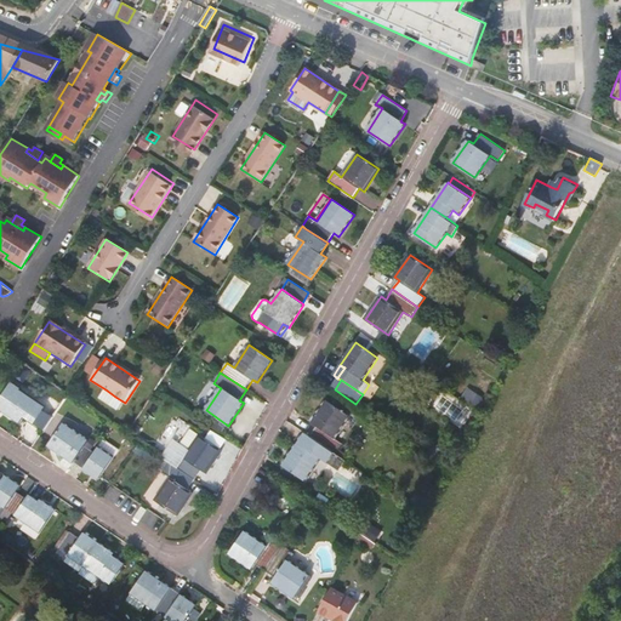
[(115,397),(106,389),(100,398),(110,405),(115,397)]
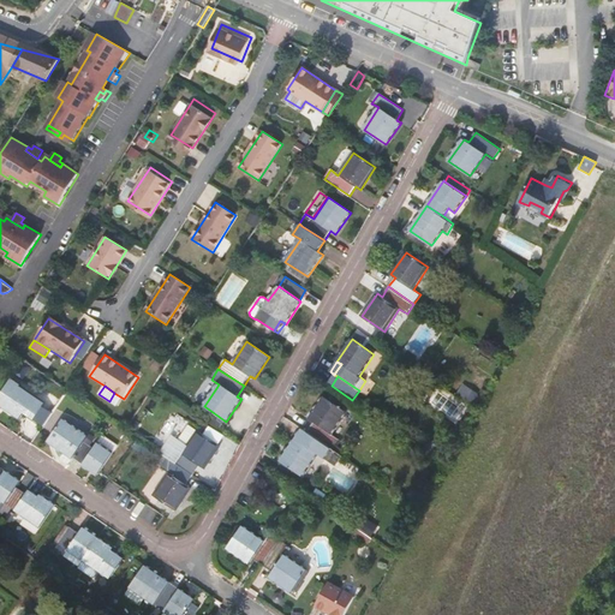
[(24,412),(43,425),(51,415),(42,408),(46,404),(21,387),(6,408),(21,419),(24,412)]
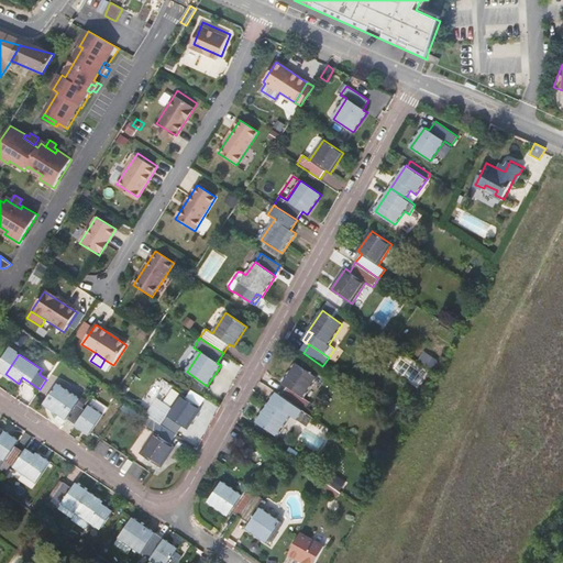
[(304,410),(308,404),(310,401),(304,396),(317,376),(297,363),(283,383),(287,386),(282,395),(304,410)]
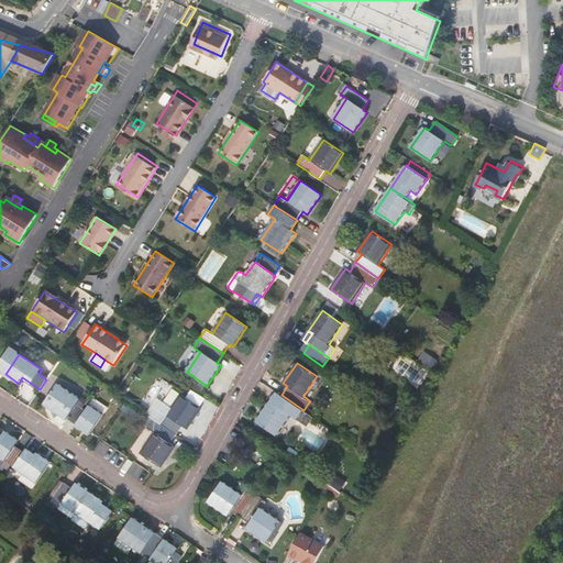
[(77,404),(80,399),(58,384),(44,404),(66,419),(77,404)]
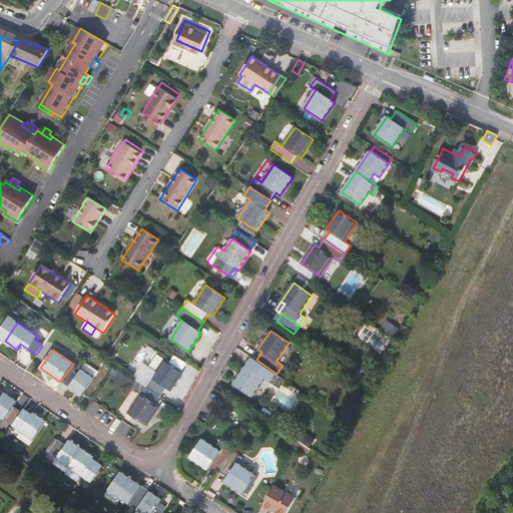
[(151,379),(166,389),(170,391),(182,373),(164,360),(157,355),(148,368),(155,373),(151,379)]
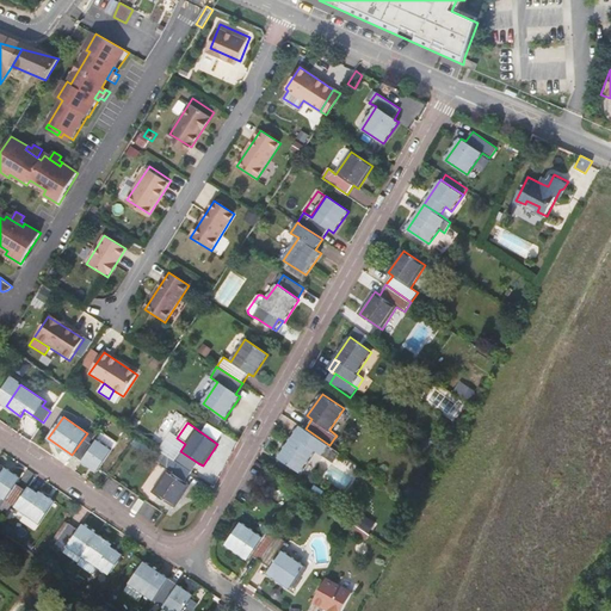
[(334,462),(340,452),(329,445),(306,429),(301,425),(294,434),(278,457),(301,473),(316,450),(334,462)]
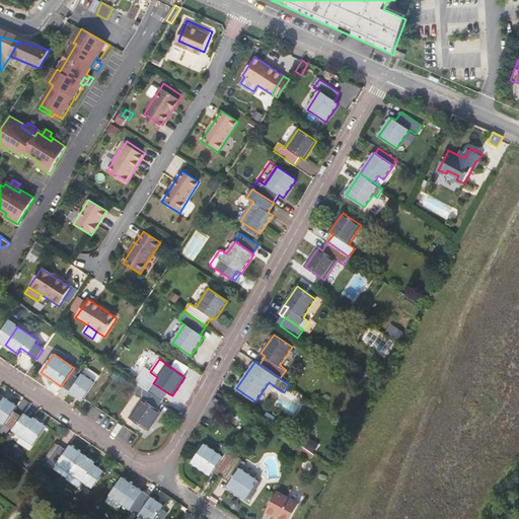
[(79,378),(71,372),(61,386),(83,400),(95,382),(100,375),(87,366),(83,374),(79,378)]
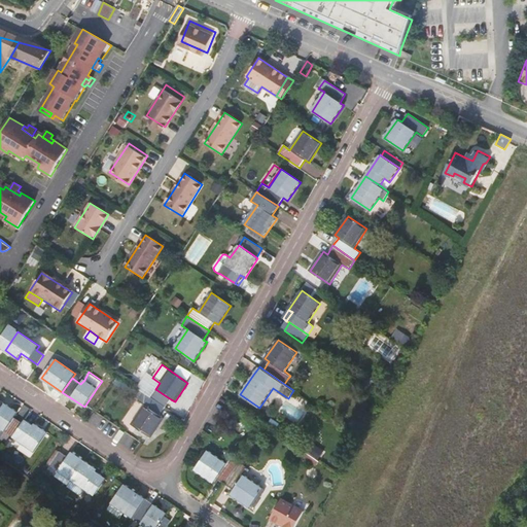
[(160,383),(152,378),(148,375),(138,389),(143,393),(149,397),(155,389),(160,383)]
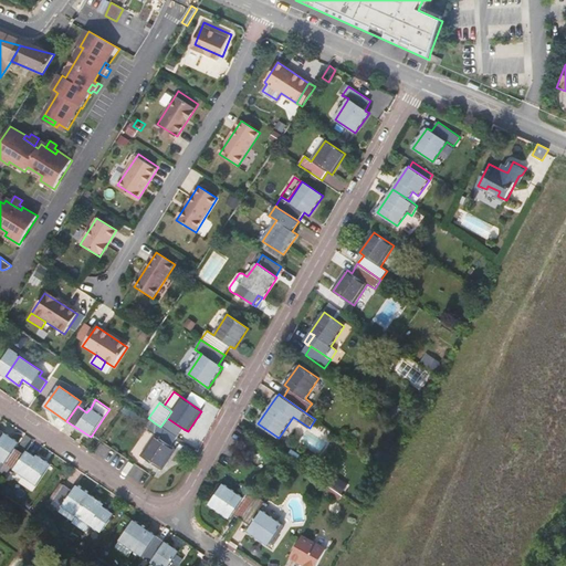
[(313,408),(310,406),(305,412),(315,419),(317,415),(311,410),(313,408)]
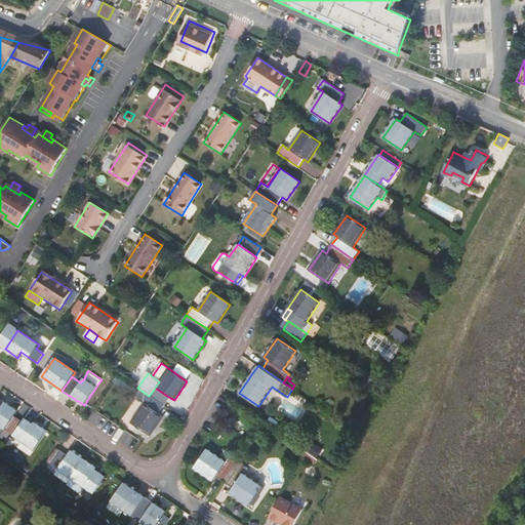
[(159,414),(164,406),(158,402),(152,398),(149,396),(143,392),(137,400),(144,405),(131,423),(151,436),(163,417),(159,414)]
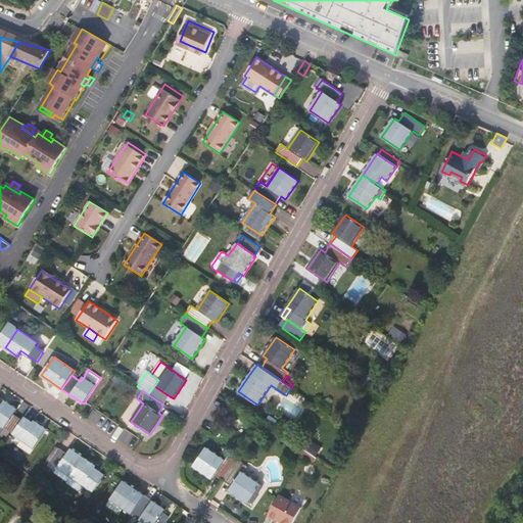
[(285,397),(279,407),(296,418),(302,409),(285,397)]
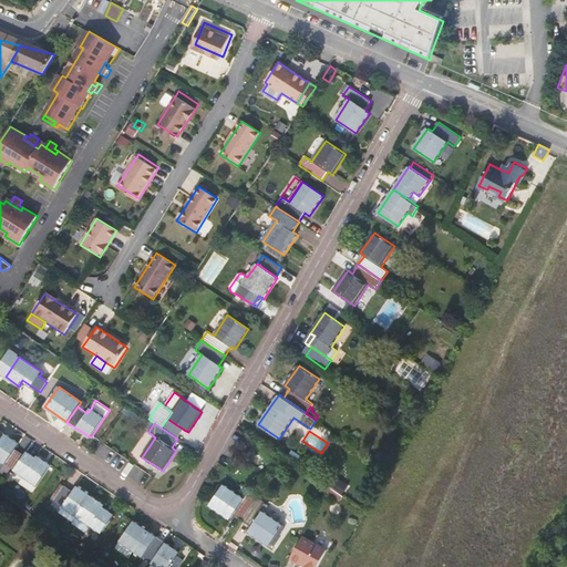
[(6,464),(12,468),(14,471),(24,456),(16,450),(19,444),(6,434),(4,436),(0,442),(0,468),(1,471),(6,464)]
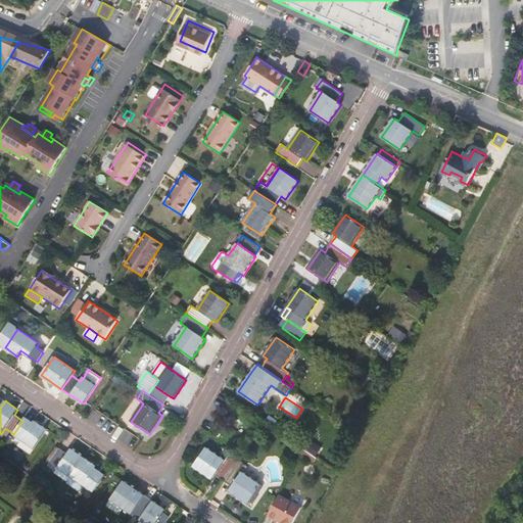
[(99,422),(91,417),(88,421),(97,426),(99,422)]
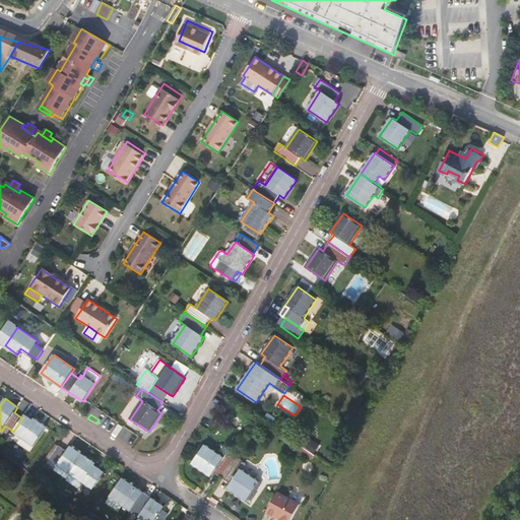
[(22,418),(13,432),(35,445),(47,427),(35,418),(30,424),(22,418)]
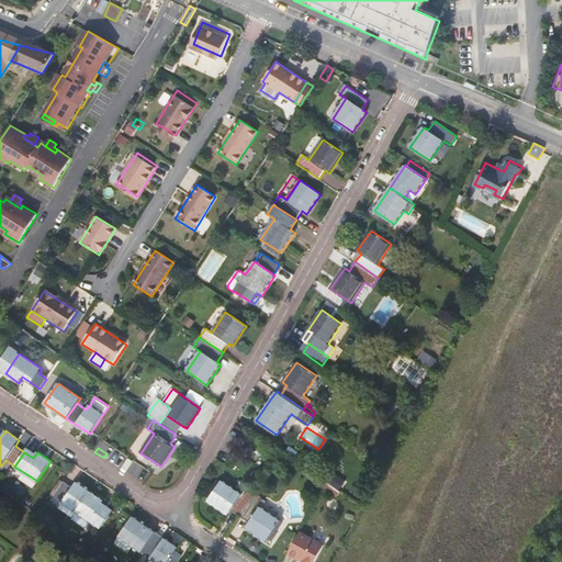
[(14,467),(12,464),(4,475),(7,476),(14,467)]
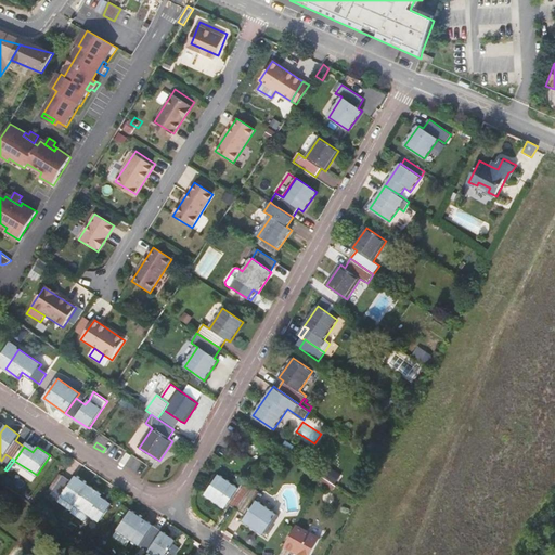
[(237,511),(253,488),(243,481),(239,488),(219,475),(205,495),(224,508),(228,504),(237,511)]
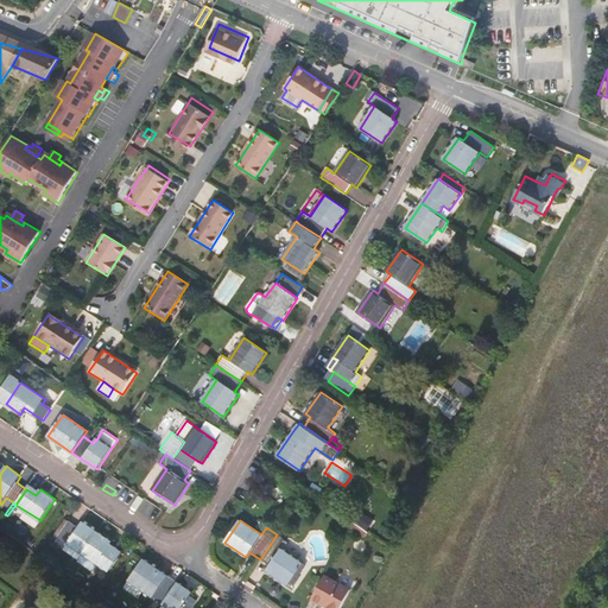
[(82,555),(97,532),(83,523),(78,529),(69,521),(58,537),(68,544),(63,550),(78,561),(82,555)]
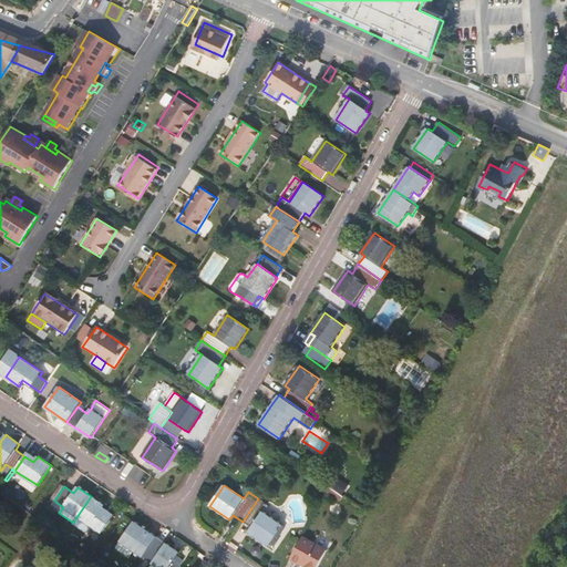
[(325,505),(332,488),(329,486),(320,503),(325,505)]
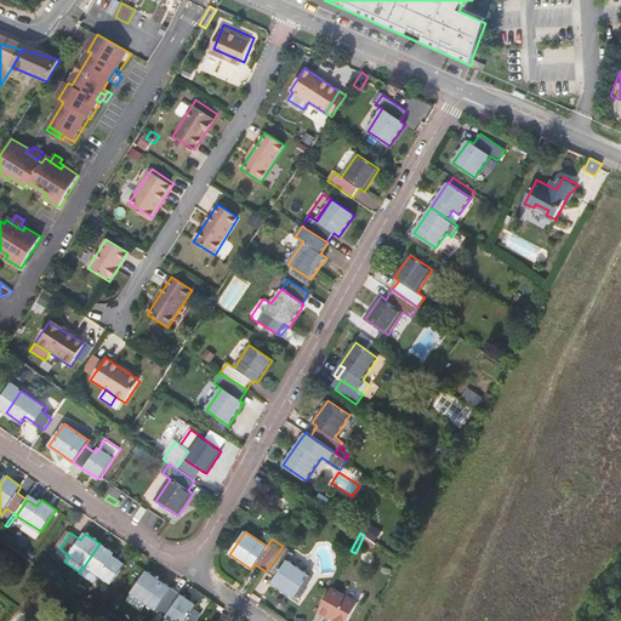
[(110,559),(113,556),(114,553),(100,543),(84,567),(80,573),(79,574),(93,585),(100,576),(112,585),(123,568),(110,559)]
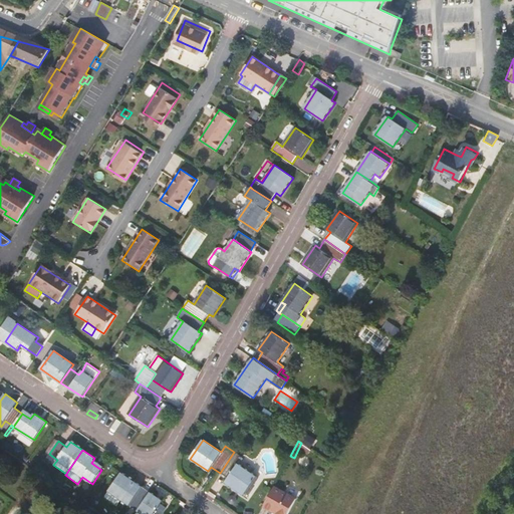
[(253,489),(251,488),(249,487),(256,476),(238,464),(242,458),(234,452),(220,473),(228,478),(225,483),(244,495),(245,493),(249,495),(253,489)]
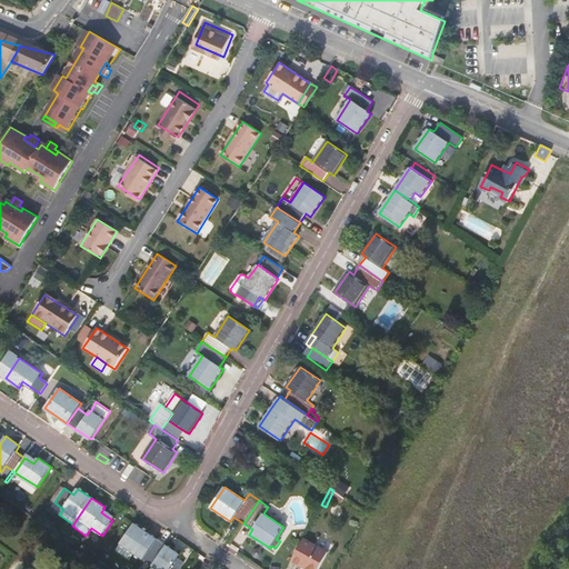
[(101,512),(112,520),(115,517),(103,509),(101,512)]
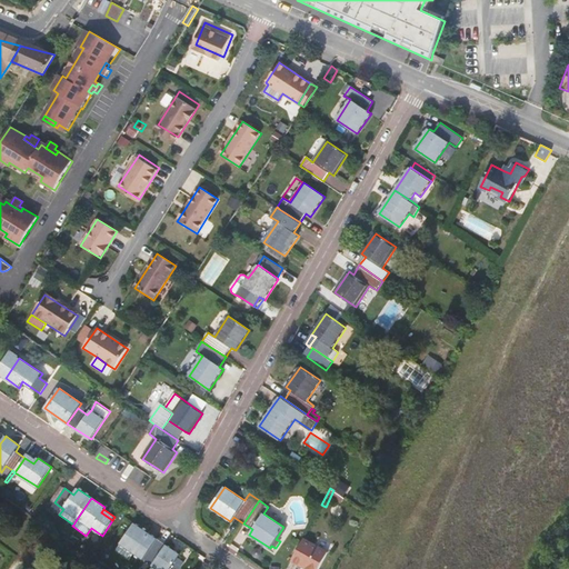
[(133,553),(143,560),(148,553),(158,539),(135,523),(116,550),(130,559),(133,553)]
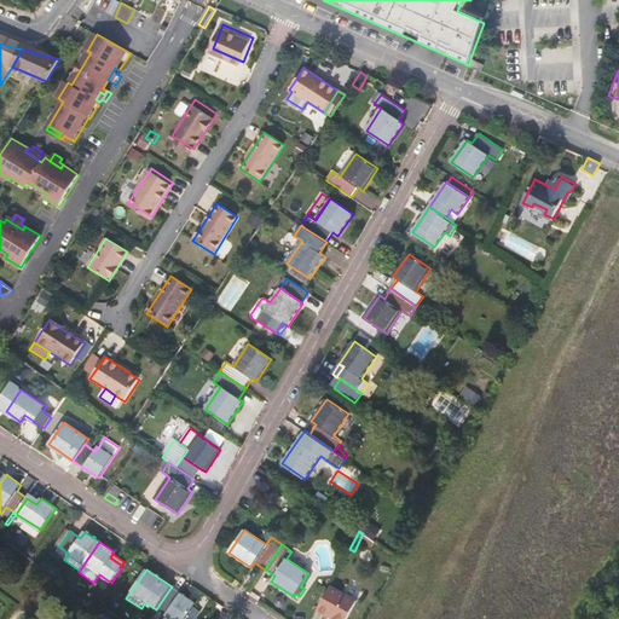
[(300,586),(302,588),(312,576),(308,573),(300,586)]
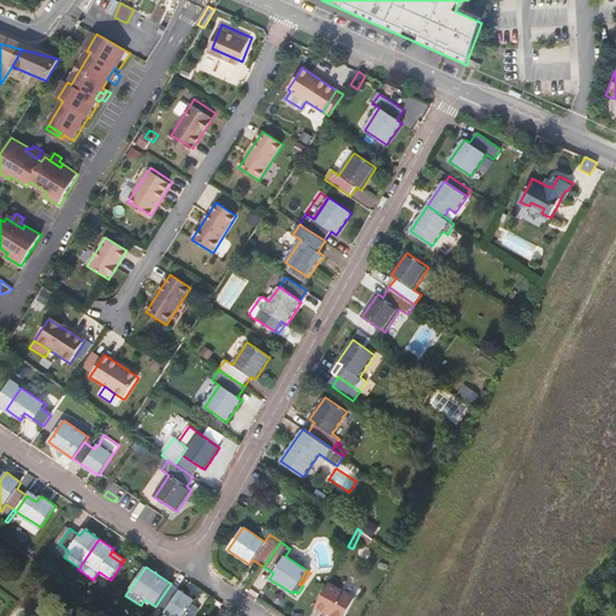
[(171,584),(160,599),(170,606),(165,612),(161,615),(183,615),(195,600),(171,584)]
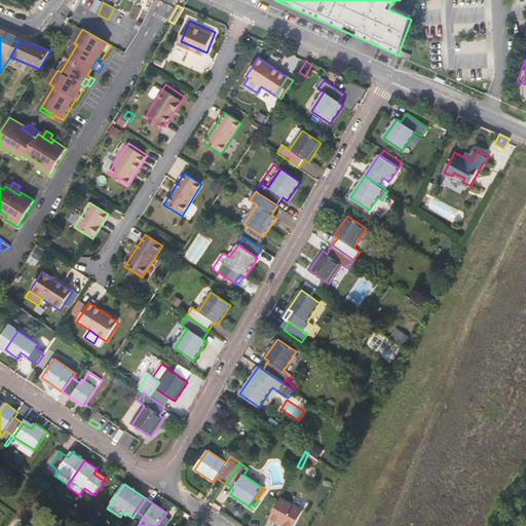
[(293,525),(302,510),(280,498),(270,518),(285,525),(293,525)]
